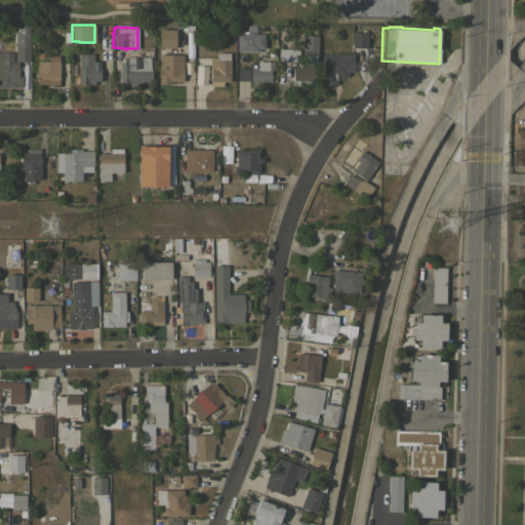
[(175,29),(175,47),(158,47),(159,29),(175,29)]
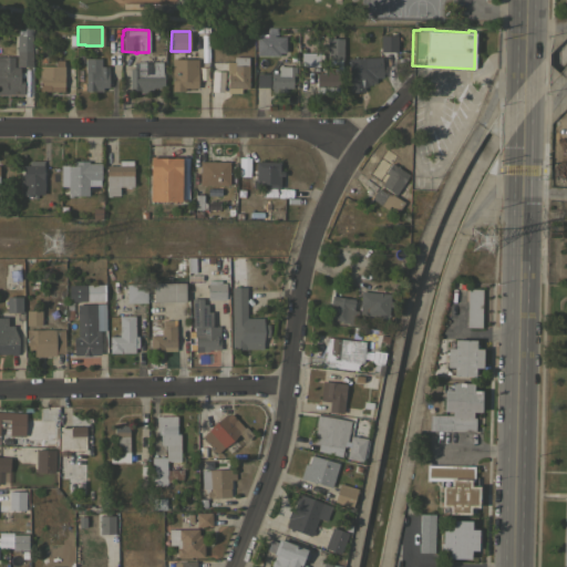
[(31,50),(31,66),(16,65),(16,33),(31,33),(30,50),(31,50)]
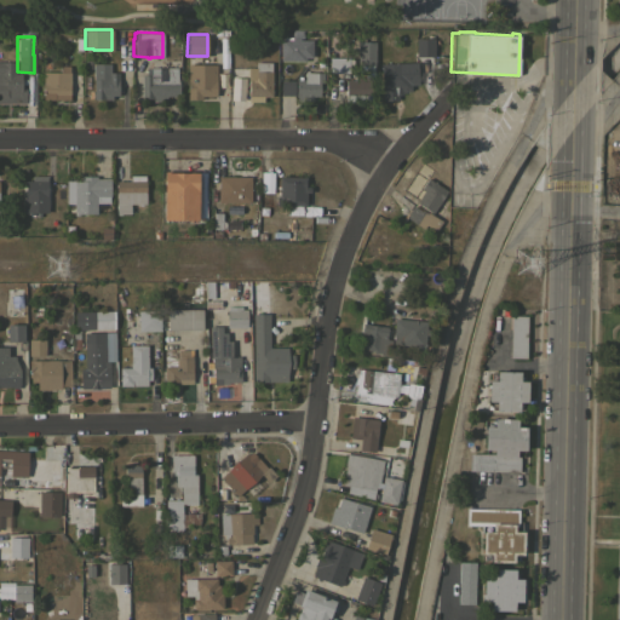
[(291,36),(291,38),(299,38),(299,39),(311,39),(311,57),(304,57),(304,61),(279,61),(280,39),(280,36),(291,36)]
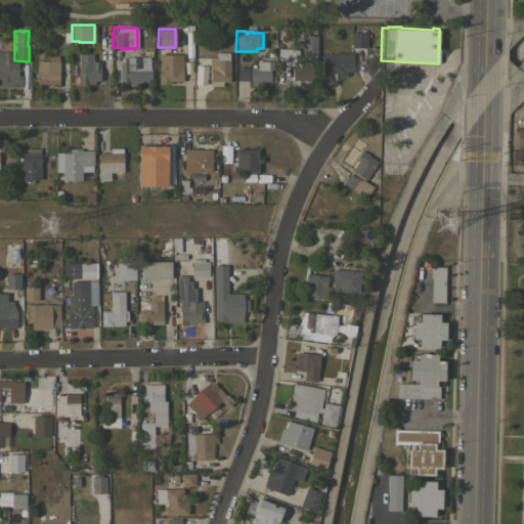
[(350,32),(366,32),(366,47),(350,47),(350,32)]
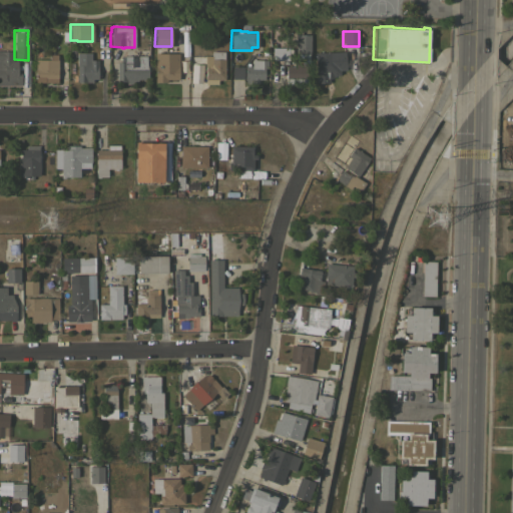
[(310,54),(295,53),(296,33),(310,34),(310,54)]
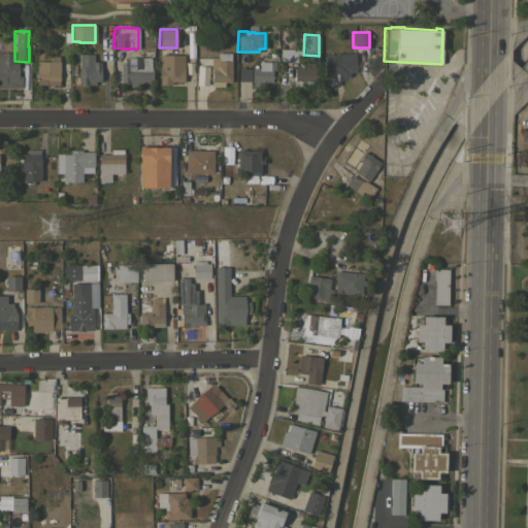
[(296,62),(279,61),(279,48),(296,48),(296,62)]
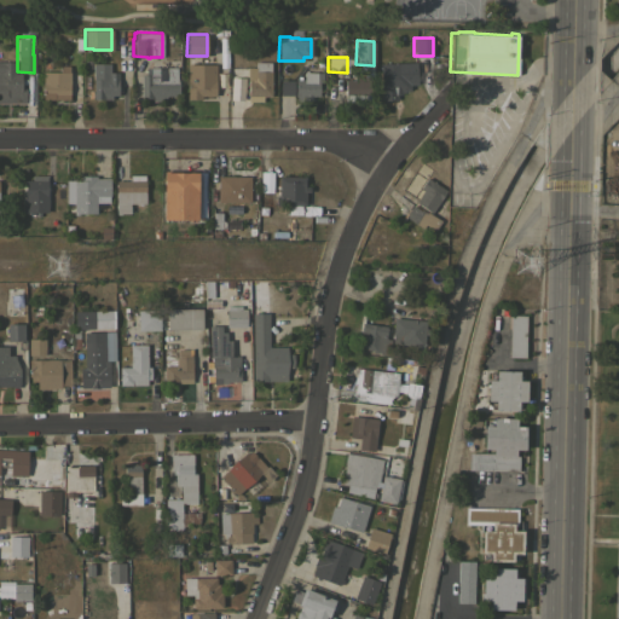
[(68,71),(69,71),(69,99),(42,99),(42,71),(44,58),(51,58),(51,71),(59,71),(59,65),(69,65),(68,71)]
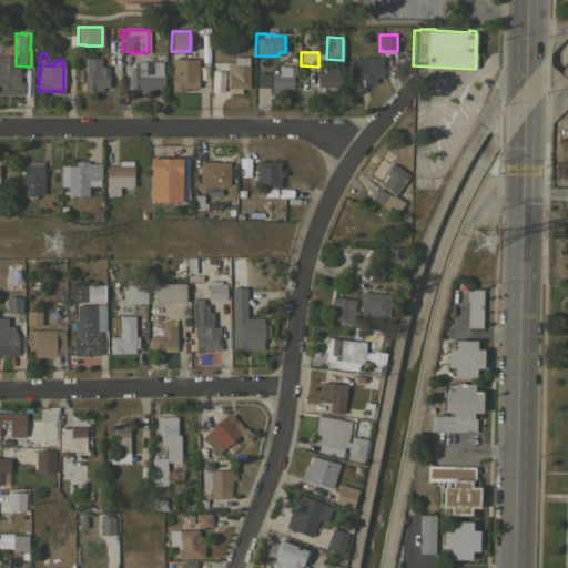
[(13,67),(19,67),(19,81),(23,80),(23,93),(0,93),(0,56),(7,56),(7,57),(13,57),(13,67)]
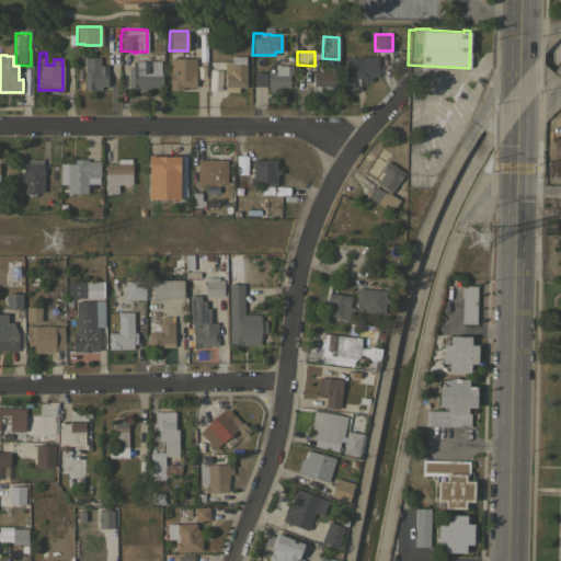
[(377,56),(378,76),(370,76),(370,81),(369,81),(367,82),(363,82),(363,84),(358,86),(359,90),(345,91),(343,57),(377,56)]
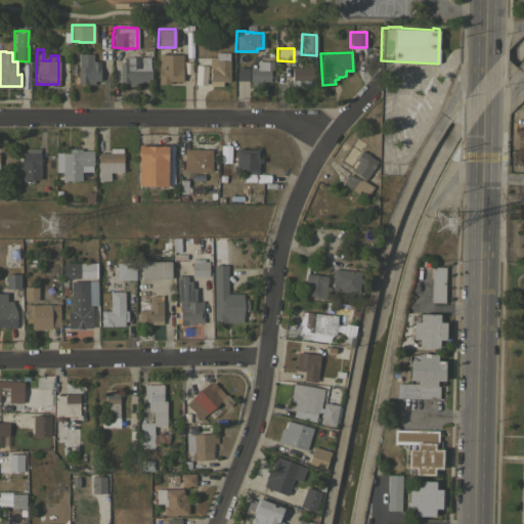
[(92,61),(99,61),(99,74),(100,74),(100,75),(101,75),(101,78),(99,78),(99,81),(94,81),(94,84),(78,84),(78,79),(76,79),(77,77),(78,77),(79,53),(92,53),(92,61)]
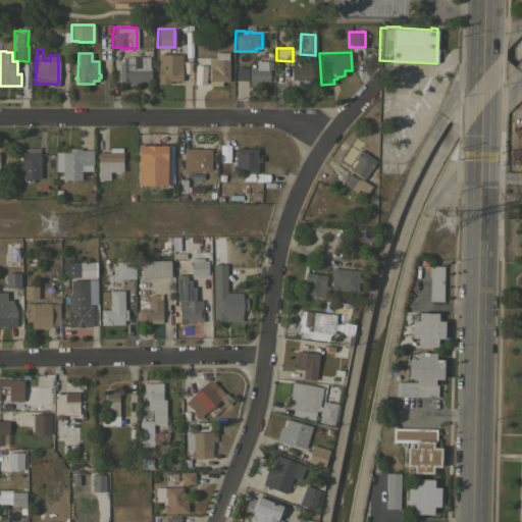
[(207,85),(208,67),(207,67),(207,56),(214,56),(214,53),(227,53),(226,81),(220,81),(220,85),(207,85)]
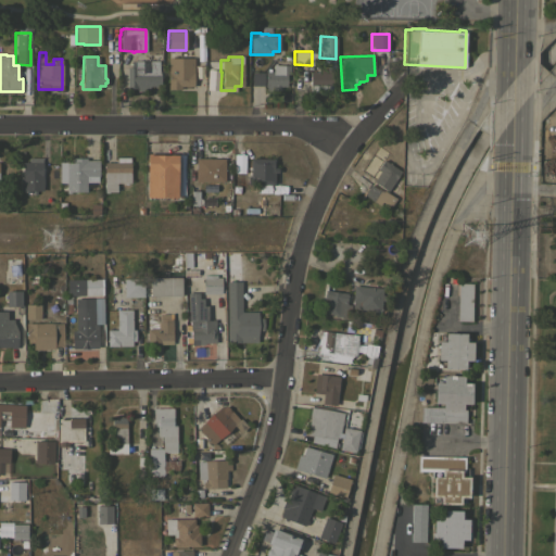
[(193,58),(193,86),(180,86),(180,89),(167,89),(167,58),(193,58)]
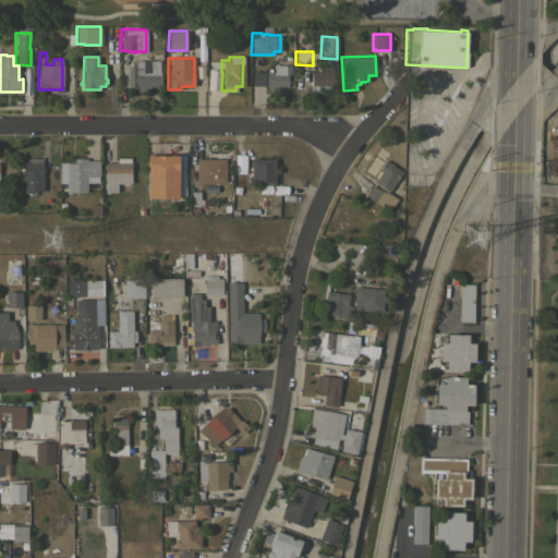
[(159,60),(159,71),(160,71),(160,86),(149,86),(149,91),(135,91),(135,88),(126,88),(126,68),(135,68),(135,60),(159,60)]
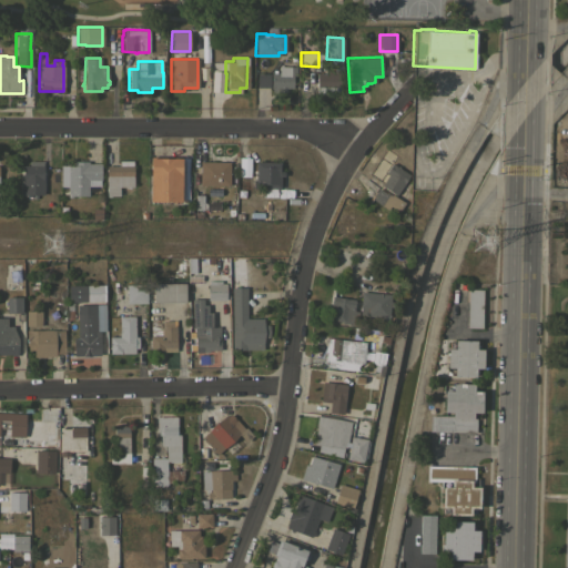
[(295,66),(295,74),(293,74),(293,88),(285,88),(285,91),(271,91),(271,88),(271,72),(279,72),(279,66),(295,66)]
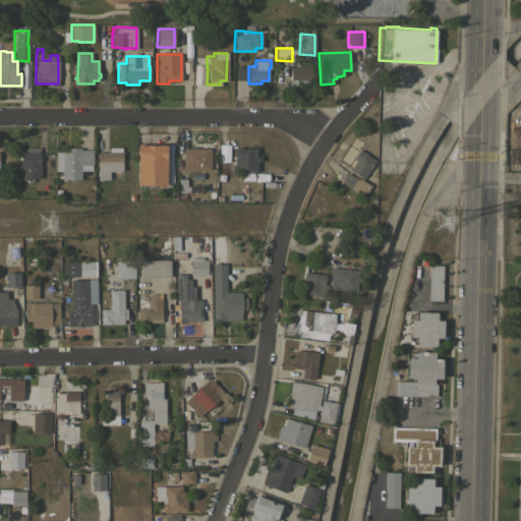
[(311,64),(310,81),(290,80),(290,66),(297,66),(297,64),(311,64)]
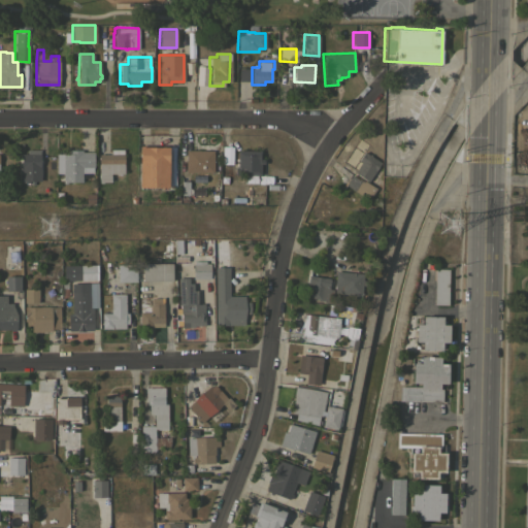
[(251,80),(238,81),(238,68),(251,68),(251,80)]
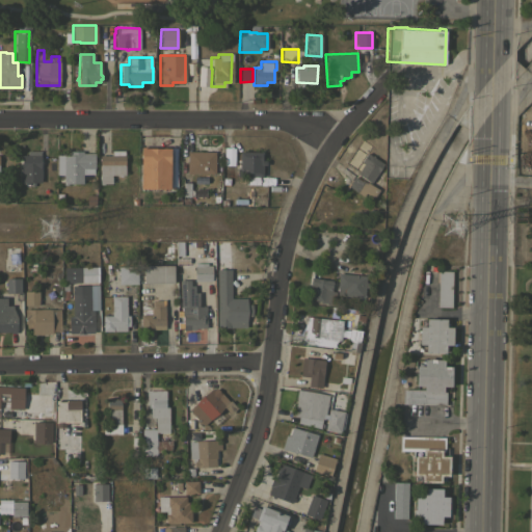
[(140,144),(168,145),(168,148),(169,148),(168,188),(139,188),(140,144)]
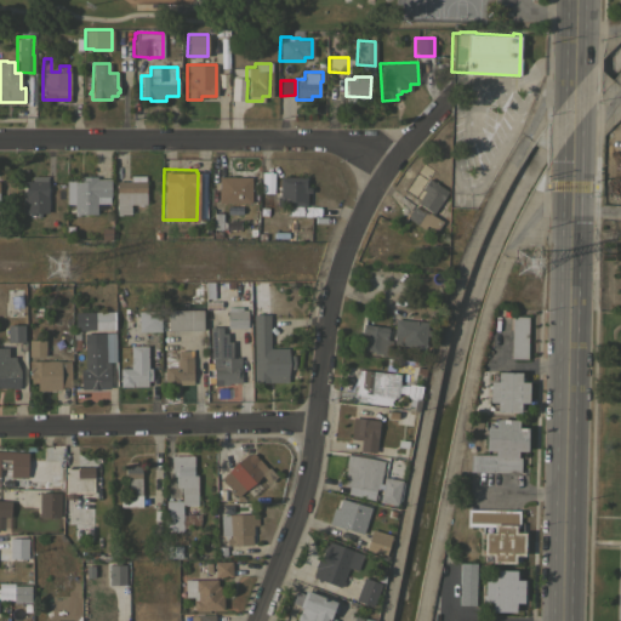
[(34,212),(34,215),(26,215),(26,212),(23,212),(23,197),(24,197),(24,186),(22,186),(22,182),(24,182),(24,181),(32,181),(32,175),(46,175),(46,181),(47,181),(47,212),(34,212)]
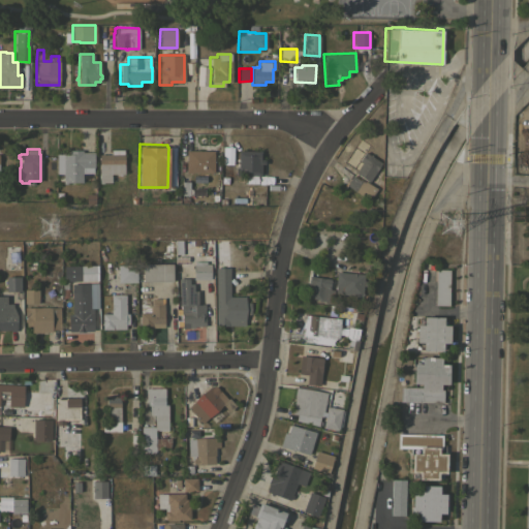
[(123,149),(123,174),(111,174),(111,182),(102,182),(102,184),(98,184),(98,159),(97,159),(97,157),(98,157),(98,154),(110,154),(110,149),(123,149)]
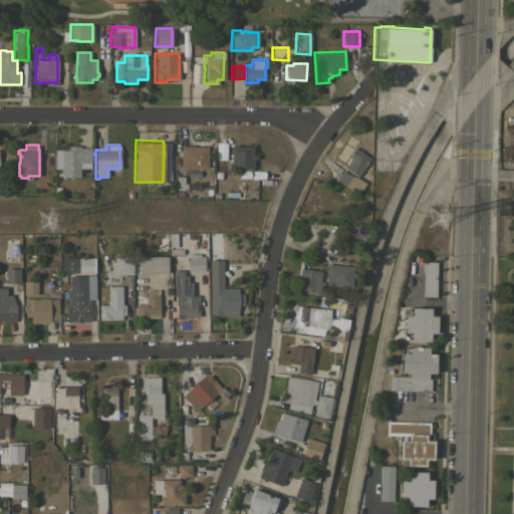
[(66,150),(66,146),(79,146),(79,148),(91,148),(90,163),(79,163),(79,178),(65,178),(65,179),(60,179),(60,169),(54,169),(54,150),(60,150),(66,150)]
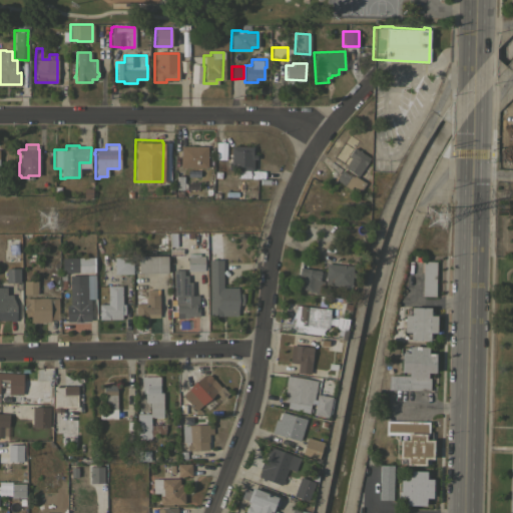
[(206,146),(206,167),(180,167),(180,145),(206,146)]
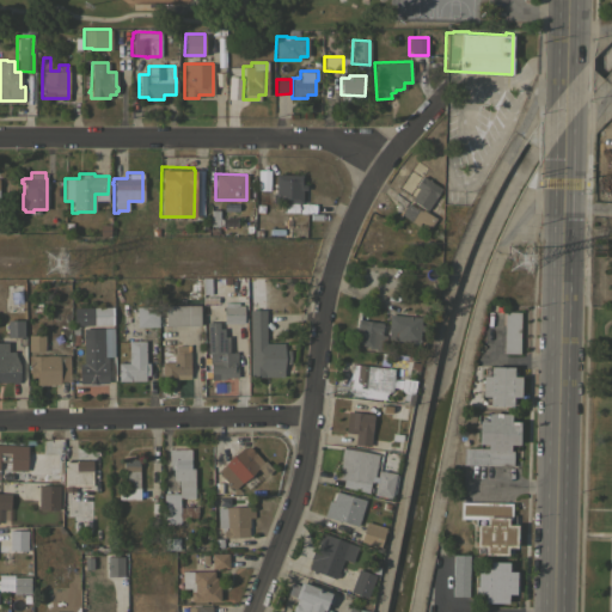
[(301,175),(301,184),(305,184),(305,190),(301,190),(301,202),(271,202),(271,194),(275,194),(275,175),(301,175)]
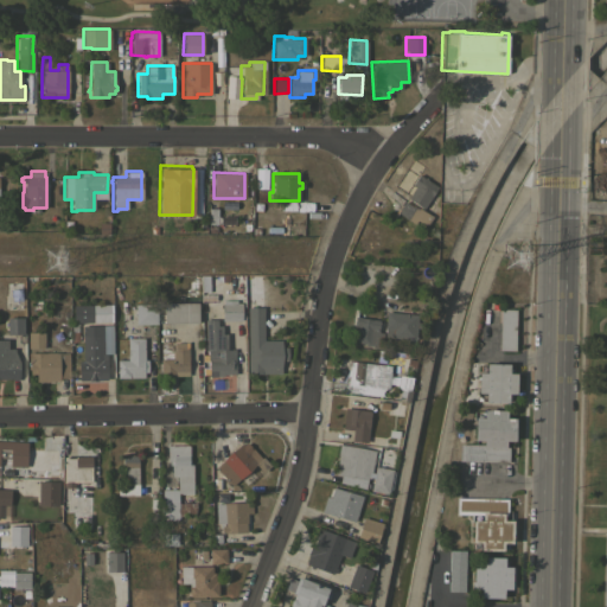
[(419,174),(423,178),(425,177),(426,178),(426,179),(438,186),(428,200),(434,204),(429,211),(423,208),(423,209),(407,198),(409,195),(404,192),(410,181),(413,184),(419,174)]
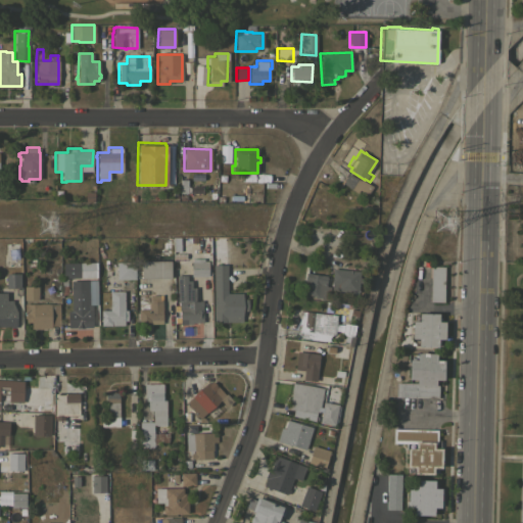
[(372,186),(367,194),(359,189),(357,193),(355,192),(349,202),(341,196),(345,189),(346,190),(347,187),(341,183),(347,173),(360,180),(360,179),(372,186)]
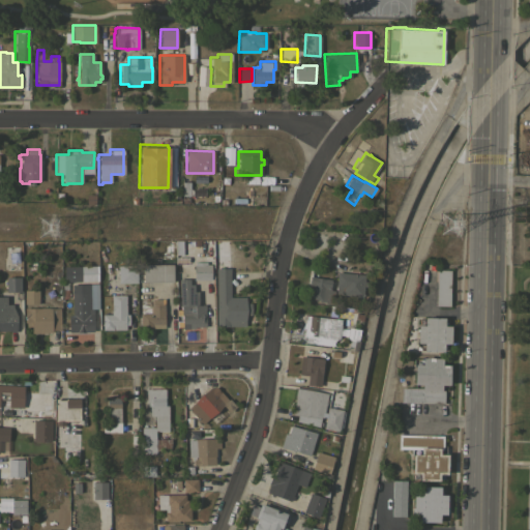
[(20,255),(21,255),(21,266),(6,266),(6,264),(5,264),(5,245),(20,245),(20,255)]
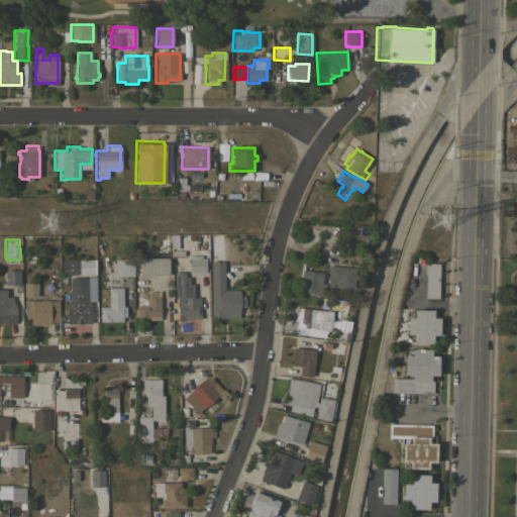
[(201,254),(201,257),(206,257),(206,272),(189,273),(189,257),(190,257),(190,254),(201,254)]
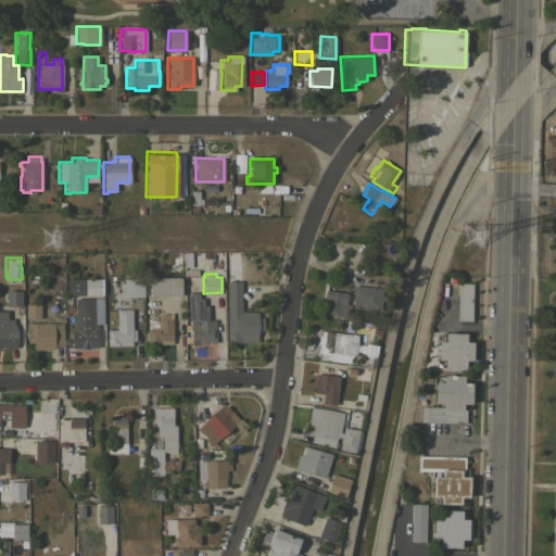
[(181,295),(150,295),(150,277),(181,277),(181,295)]
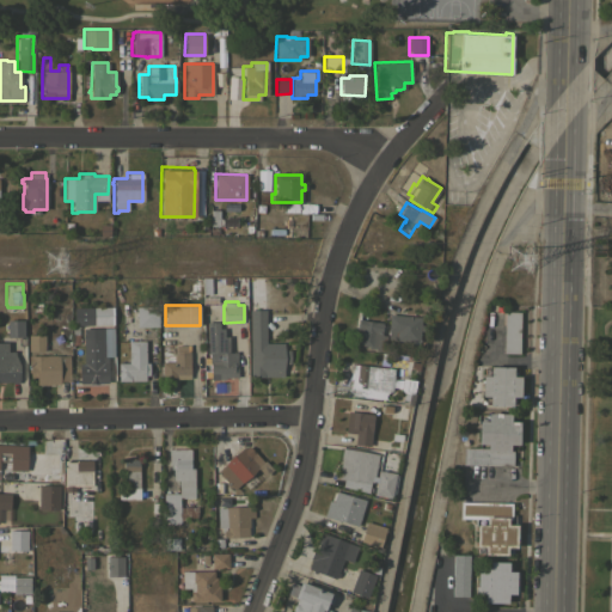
[(112,306),(112,324),(73,324),(73,307),(112,306)]
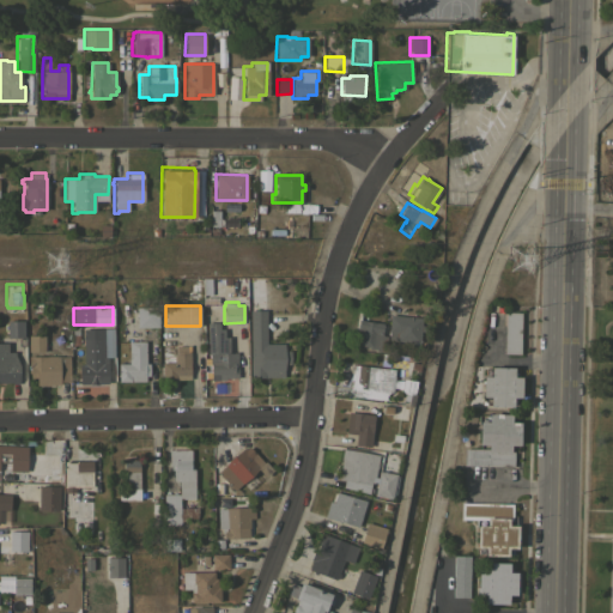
[(137,327),(137,307),(158,307),(158,327),(137,327)]
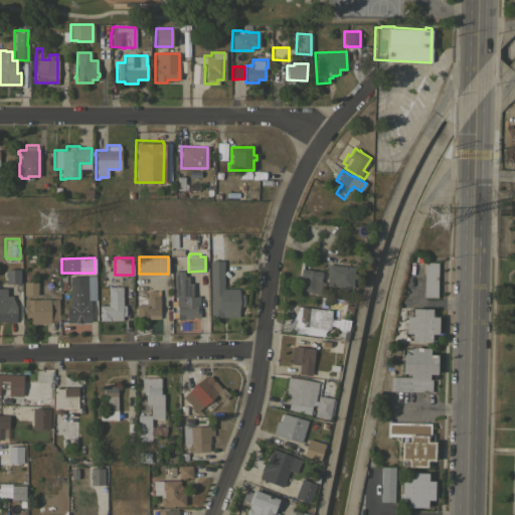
[(210,316),(210,260),(224,260),(224,288),(238,288),(238,294),(243,294),(244,306),(238,306),(238,316),(210,316)]
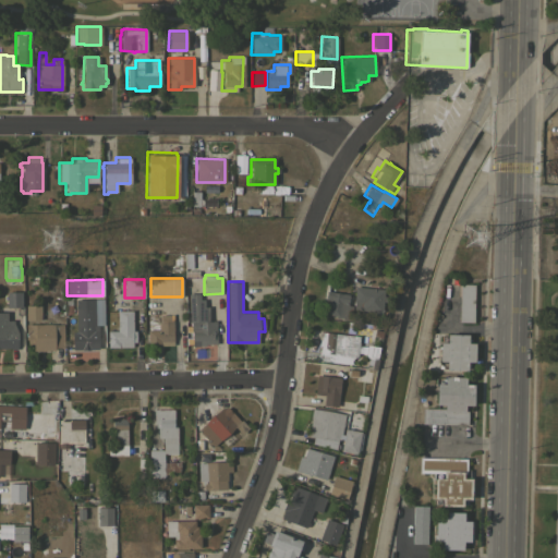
[(473,322),(459,322),(460,283),(474,283),(473,322)]
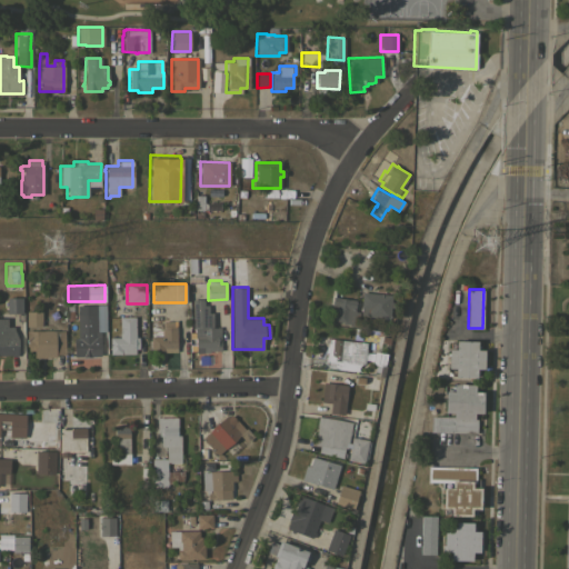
[(391,295),(390,301),(393,301),(392,307),(390,307),(389,318),(360,315),(362,291),(391,295)]
